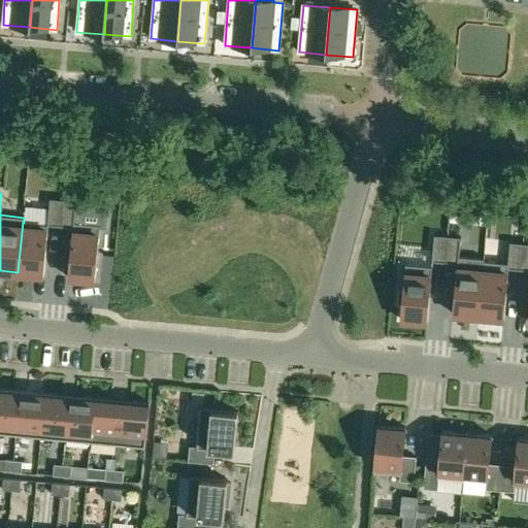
[(48,225),(61,226),(63,199),(51,198),(47,225),(24,223),(23,222),(18,272),(43,275),(48,225)]
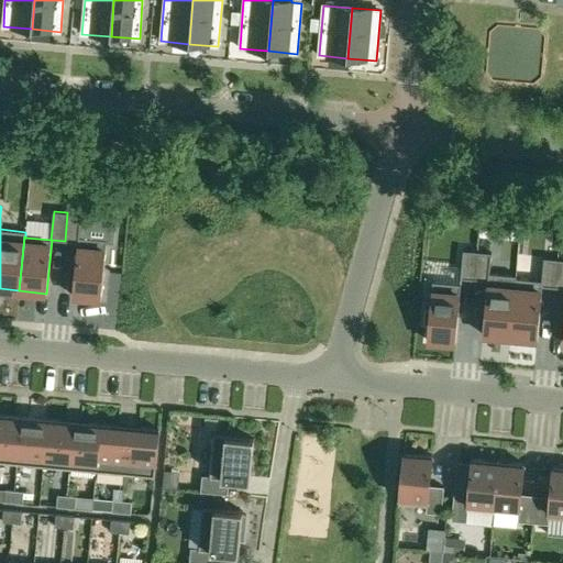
[(73,296),(101,298),(107,240),(79,238),(81,214),(67,212),(65,241),(78,242),(73,296)]
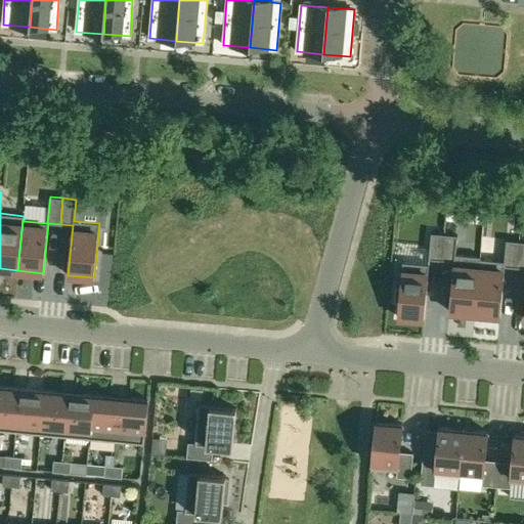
[(460,206),(446,205),(445,219),(459,220),(460,206)]
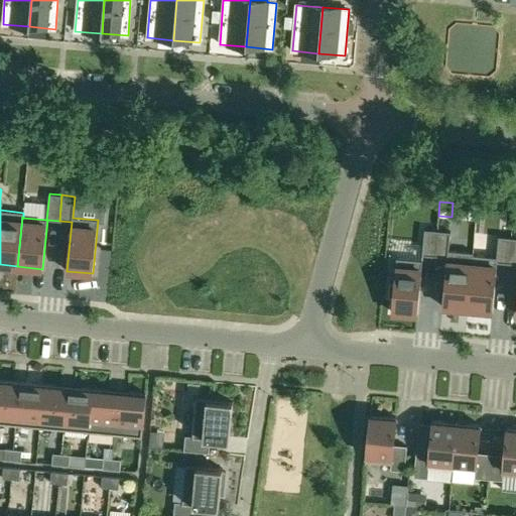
[(421,255),(435,257),(437,231),(424,229),(421,255)]
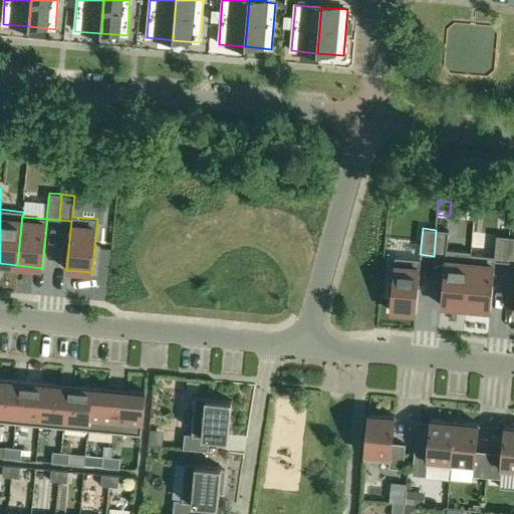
[(441,305),(466,308),(471,254),(472,254),(472,252),(447,249),(449,231),(436,230),(434,256),(445,257),(441,305)]
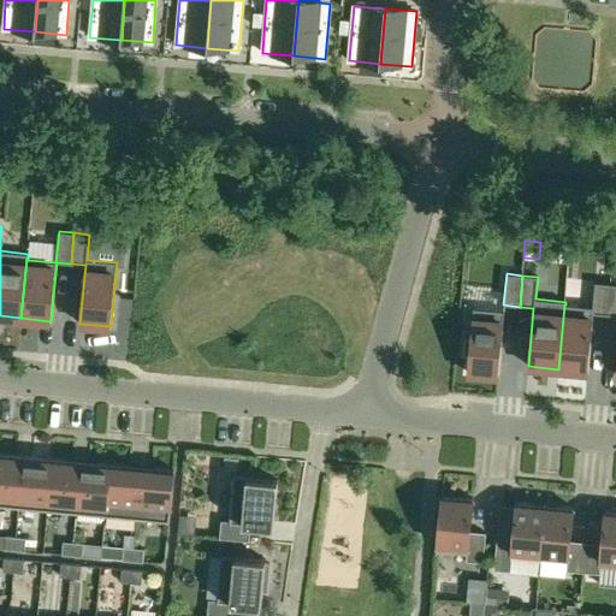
[(564,304),(558,369),(587,372),(593,314),(608,315),(610,284),(594,282),(592,307),(566,304),(564,304)]
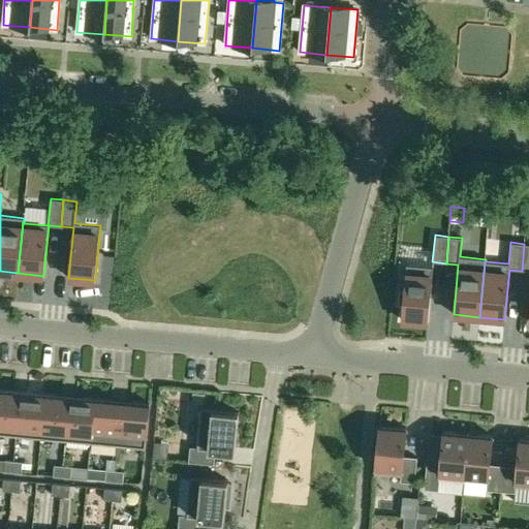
[(433,267),(406,265),(404,289),(399,288),(398,305),(402,305),(401,319),(428,322),(433,267)]
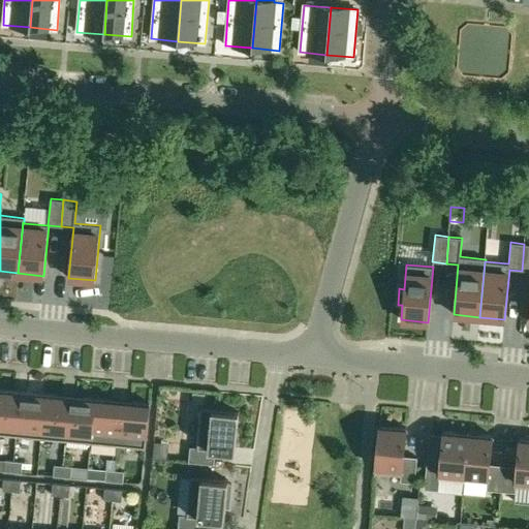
[(0,433),(16,435),(20,392),(0,389),(0,433)]
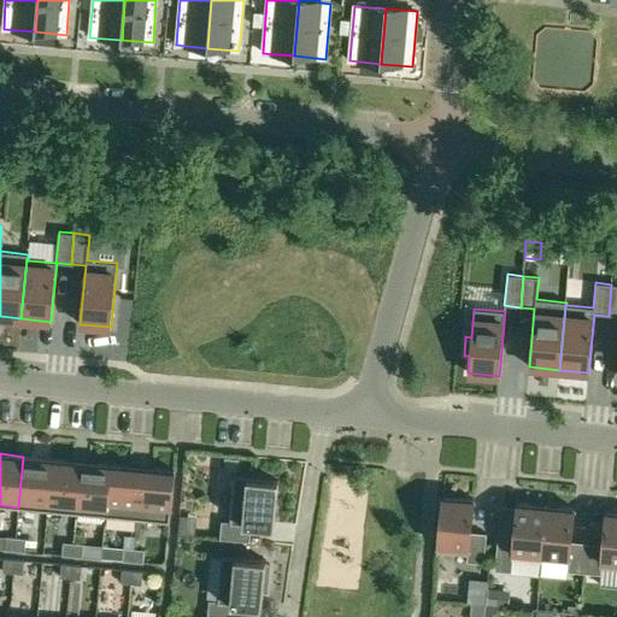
[(52,459),(23,457),(18,507),(47,511),(52,459)]
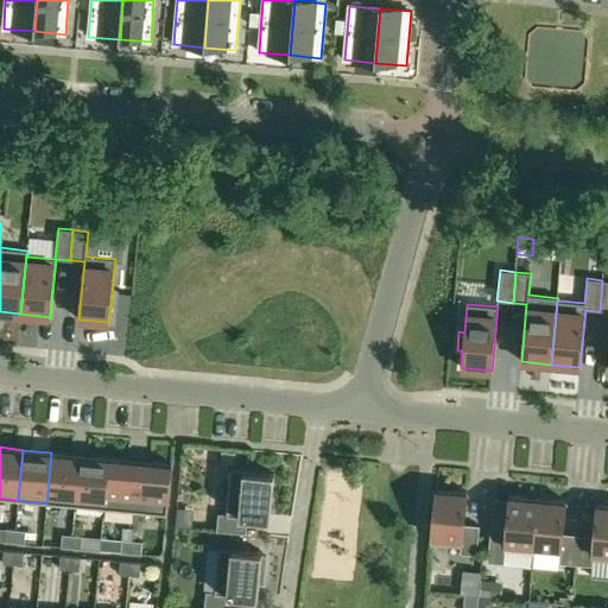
[(51,453),(46,504),(75,506),(80,455),(51,453)]
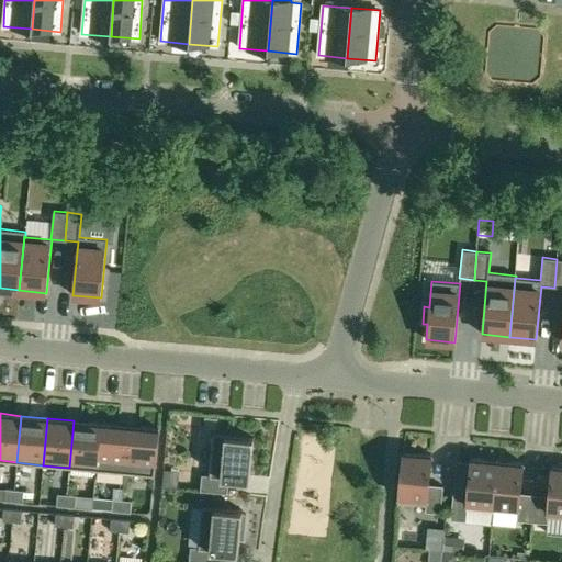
[(96,470),(100,423),(74,420),(69,468),(96,470)]
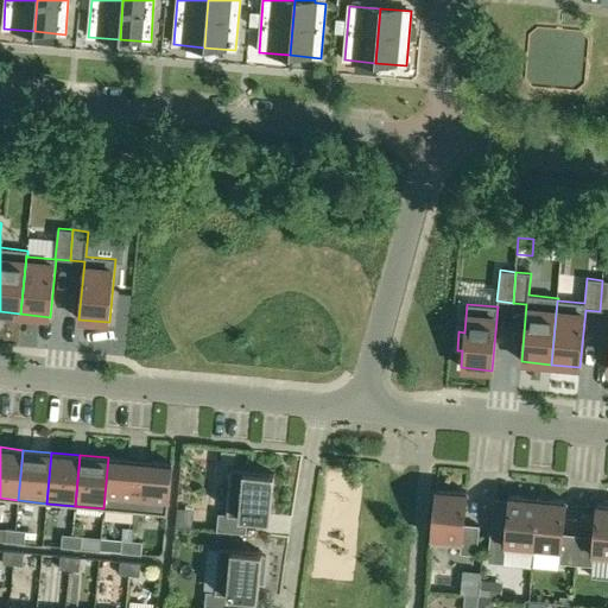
[(134,512),(139,461),(108,457),(103,508),(134,512)]
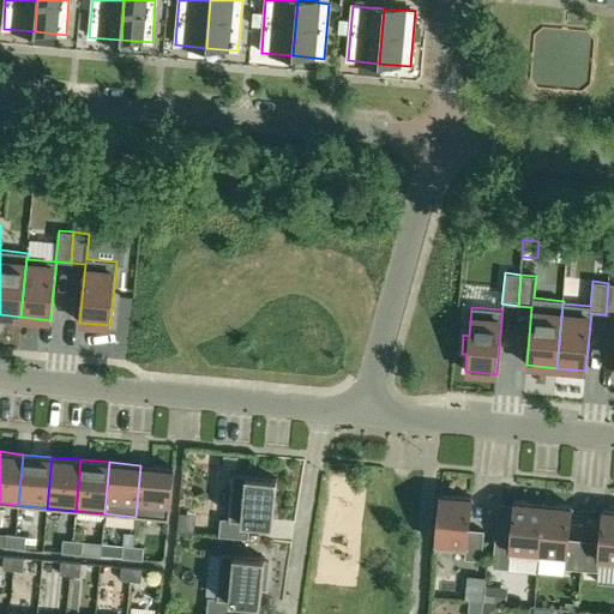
[(136,517),(169,519),(174,468),(140,465),(136,517)]
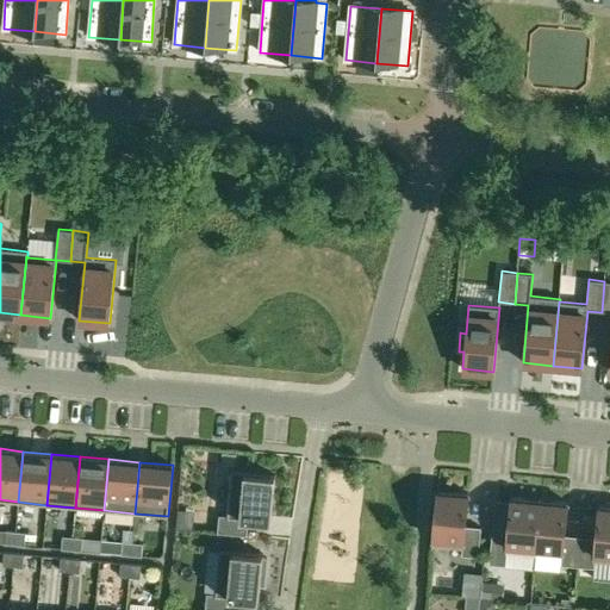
[(271,522),(275,475),(232,471),(228,516),(219,515),(217,533),(247,535),(249,520),(271,522)]
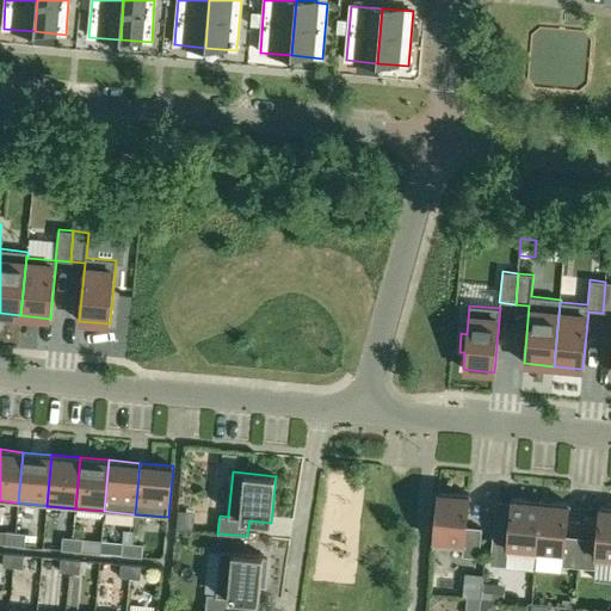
[(438,492),(433,547),(463,549),(462,556),(479,559),(482,528),(466,526),(469,494),(438,492)]
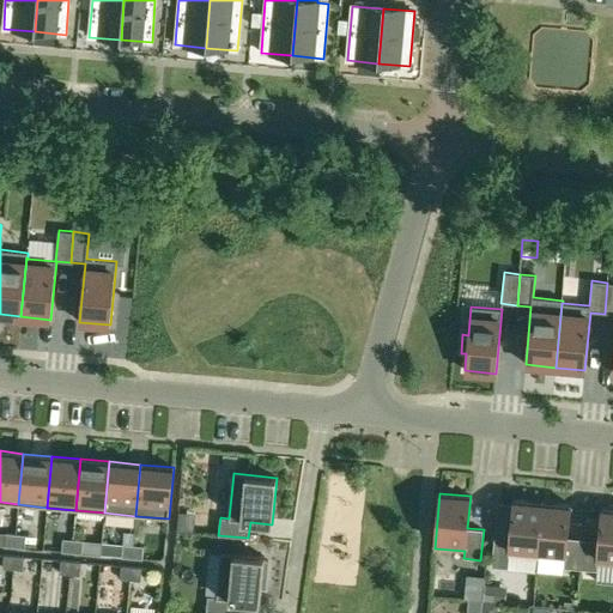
[(536,558),(542,503),(514,499),(510,533),(495,530),(491,566),(508,569),(509,556),(536,558)]
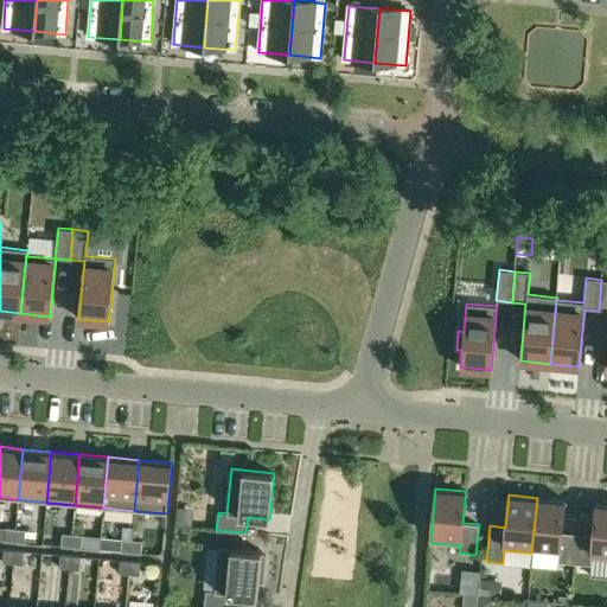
[(564,500),(537,498),(531,553),(532,553),(534,547),(560,549),(558,562),(575,563),(577,534),(562,532),(564,500)]
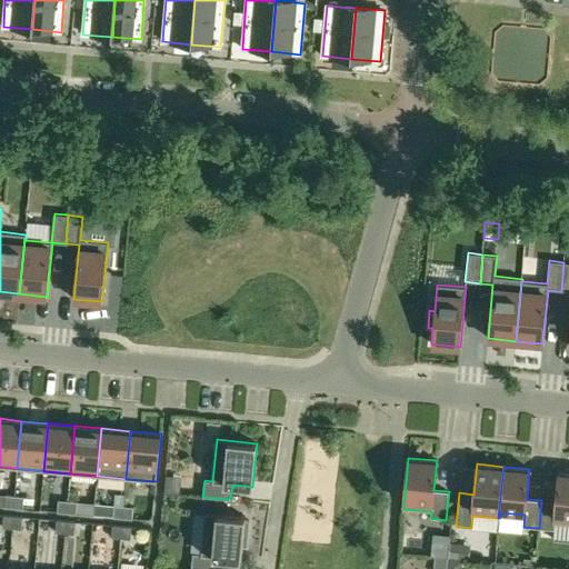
[(556,502),(541,500),(539,528),(553,530),(555,523),(568,523),(568,472),(558,471),(556,502)]
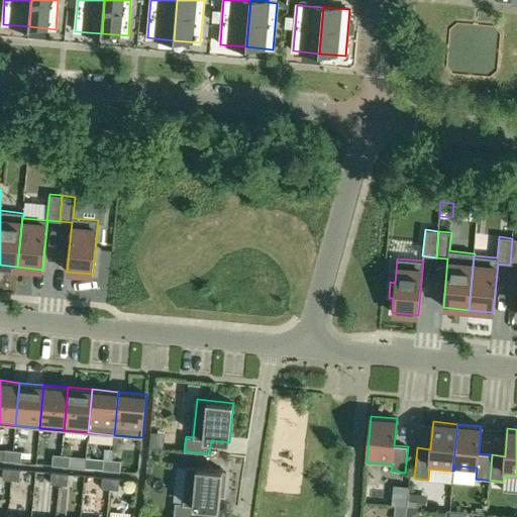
[(5,449),(4,460),(12,461),(13,450),(5,449)]
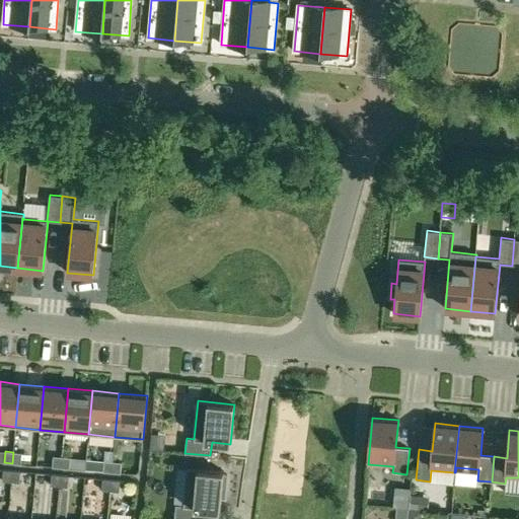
[(22,453),(13,452),(12,463),(21,464),(22,453)]
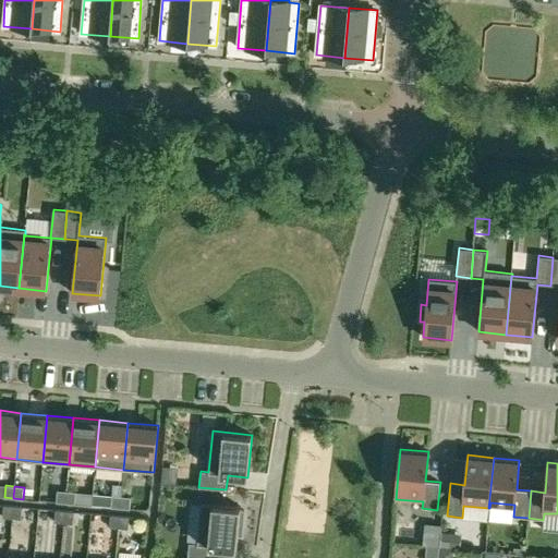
[(56,502),(65,504),(67,492),(57,490),(56,502)]
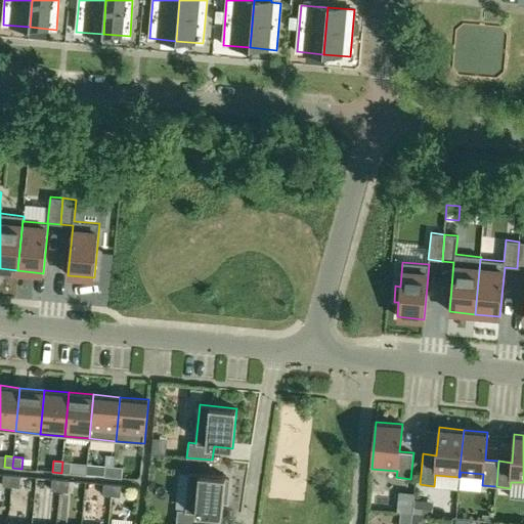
[(71,462),(62,462),(61,473),(70,473),(71,462)]
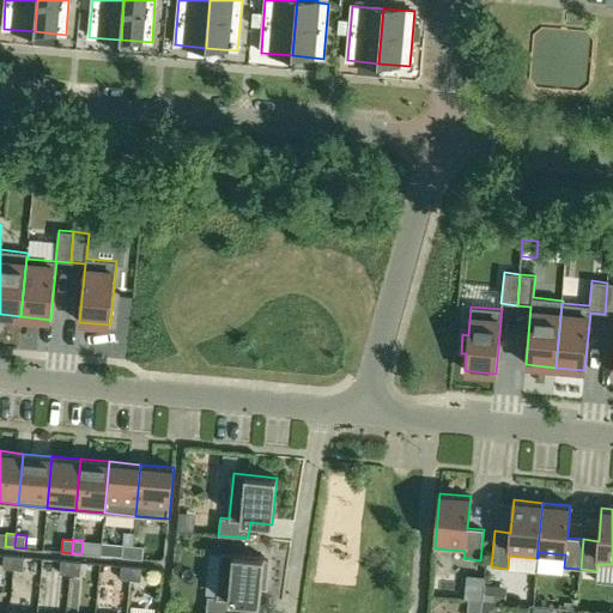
[(123,545),(122,558),(132,558),(133,545),(123,545)]
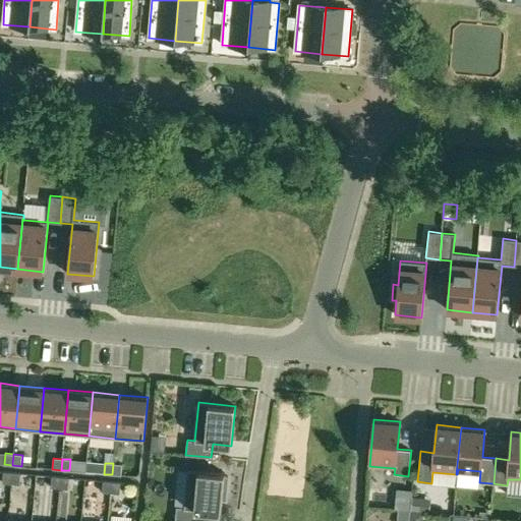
[(122,464),(113,463),(112,474),(121,475),(122,464)]
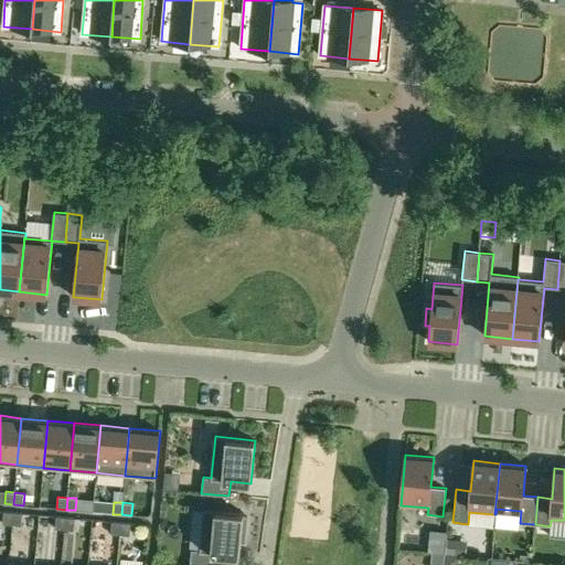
[(203,509),(200,551),(191,550),(189,564),(217,564),(219,554),(240,556),(241,542),(245,543),(247,518),(243,516),(243,513),(203,509)]
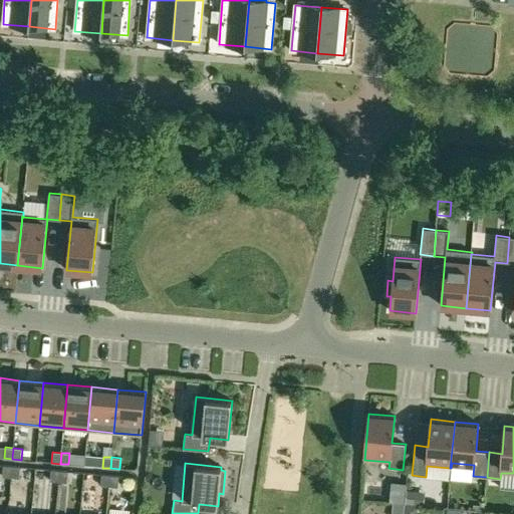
[(3,465),(2,477),(11,477),(12,466),(3,465)]
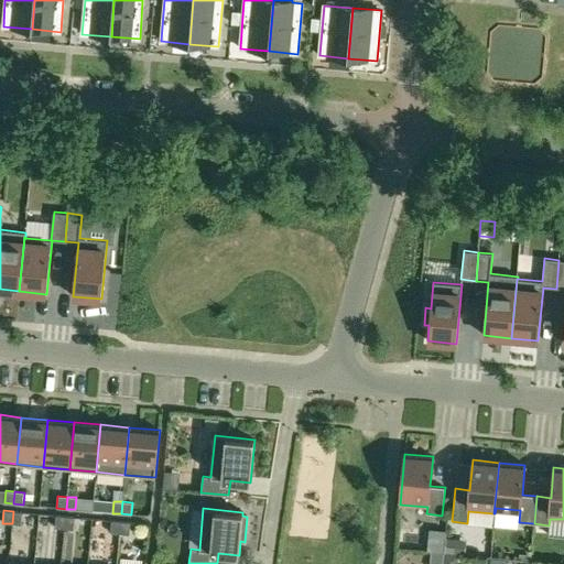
[(22,512),(13,511),(12,523),(21,524),(22,512)]
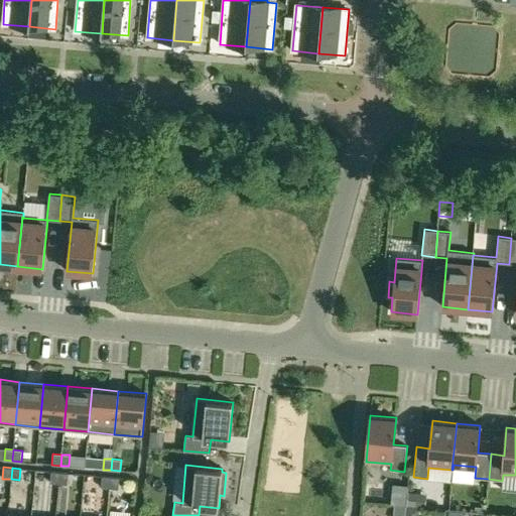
[(51,472),(50,483),(58,484),(59,473),(51,472)]
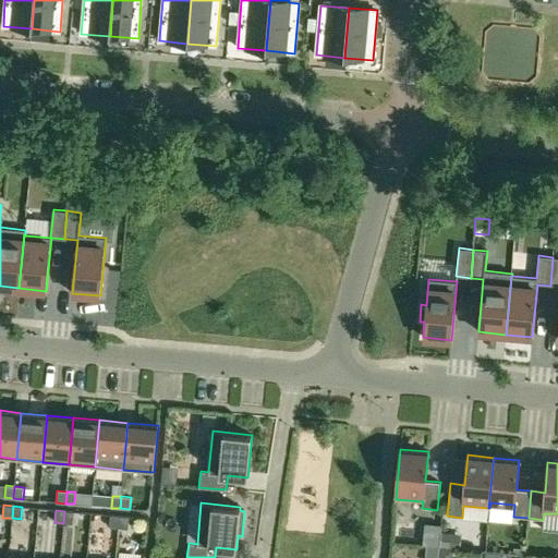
[(74,511),(64,511),(63,523),(73,523),(74,511)]
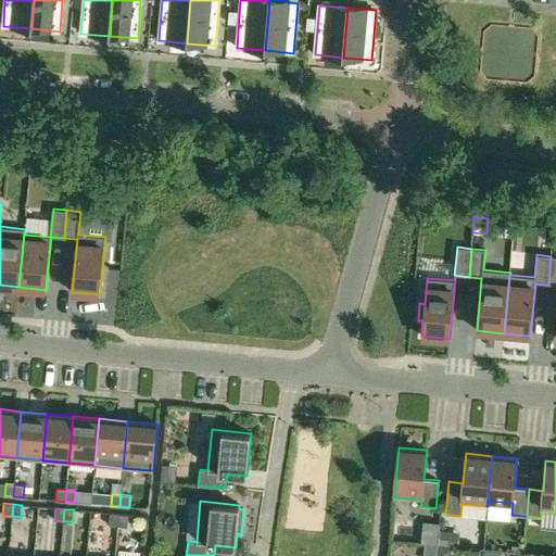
[(117,526),(118,514),(110,514),(109,526),(117,526)]
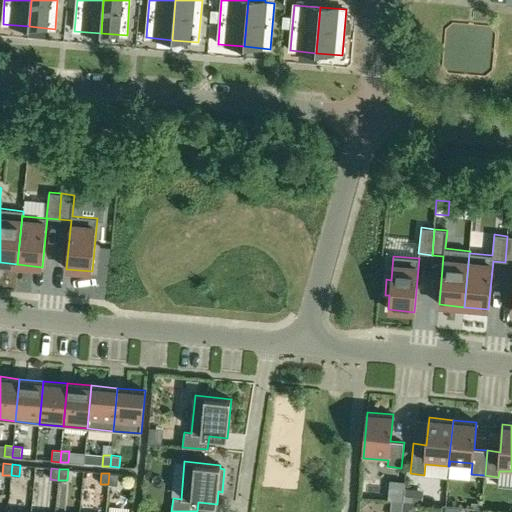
[(109,473),(108,484),(117,485),(118,474),(109,473)]
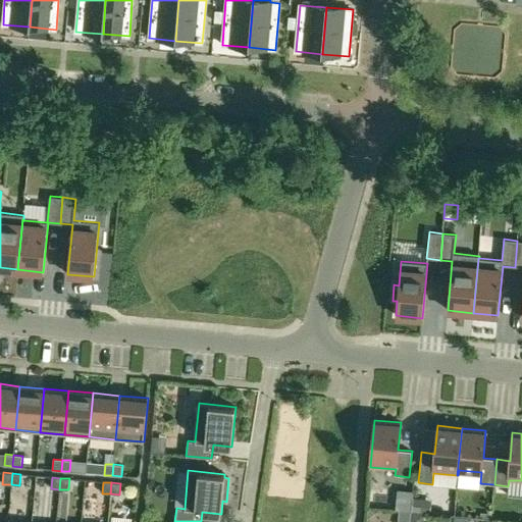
[(412,513),(410,521),(421,521),(423,521),(423,514),(412,513)]
